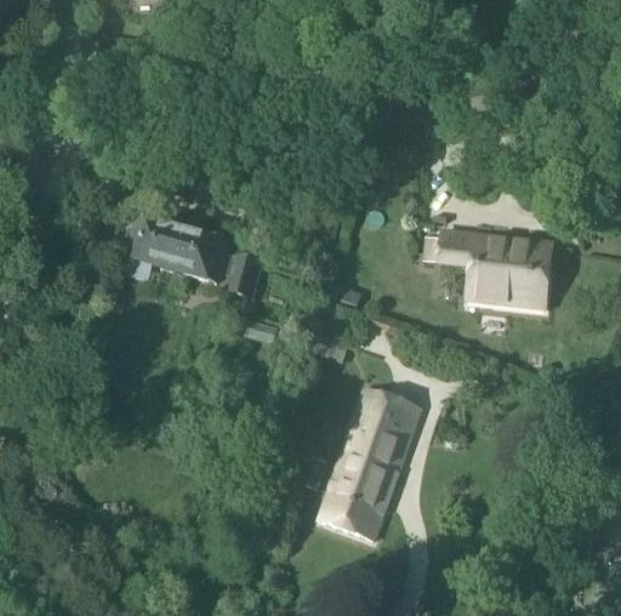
[(222,274),(229,277),(224,294),(251,301),(261,264),(223,255),(227,243),(140,218),(125,273),(149,279),(152,269),(218,286),(222,274)]
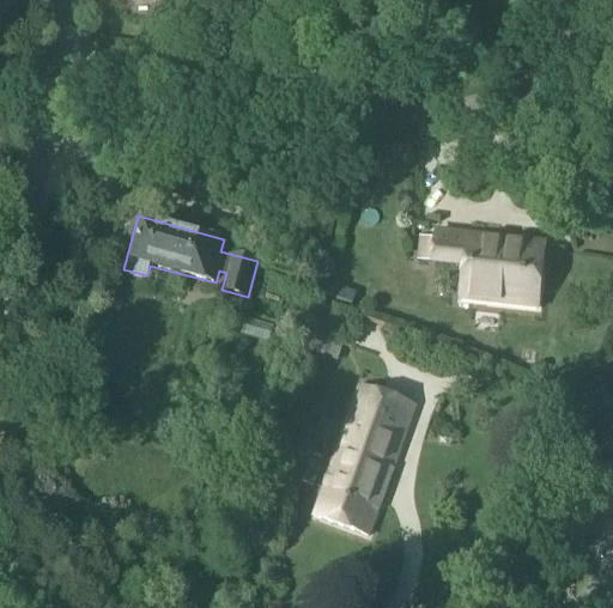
[(436,261),(465,265),(461,297),(538,305),(544,241),(507,237),(505,243),(468,239),(468,232),(438,230),(438,236),(419,233),(417,259),(436,260),(436,261)]
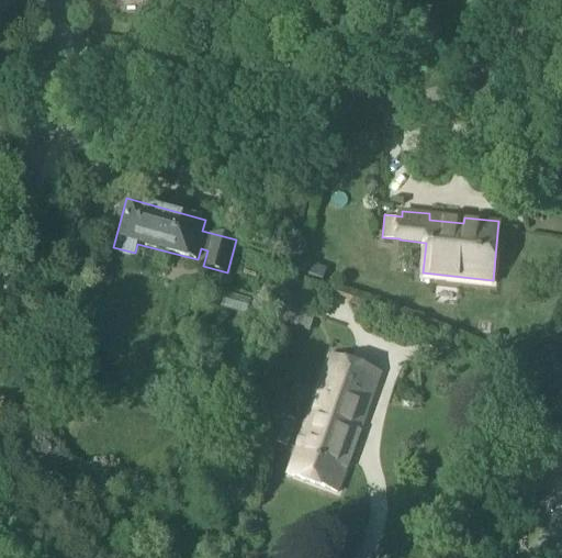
[(250,298),(225,290),(221,304),(246,312),(250,298)]
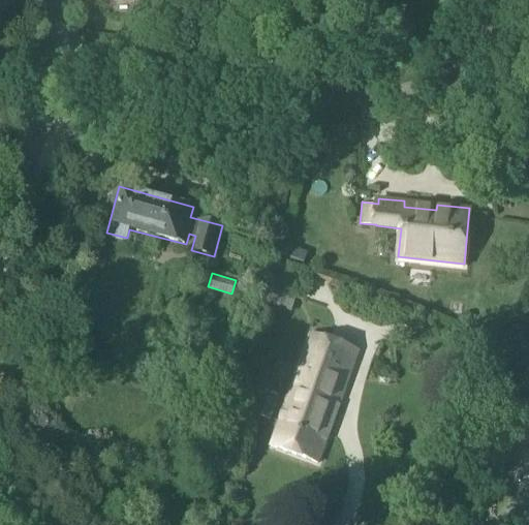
[(269,443),(319,462),(360,348),(309,331),(269,443)]
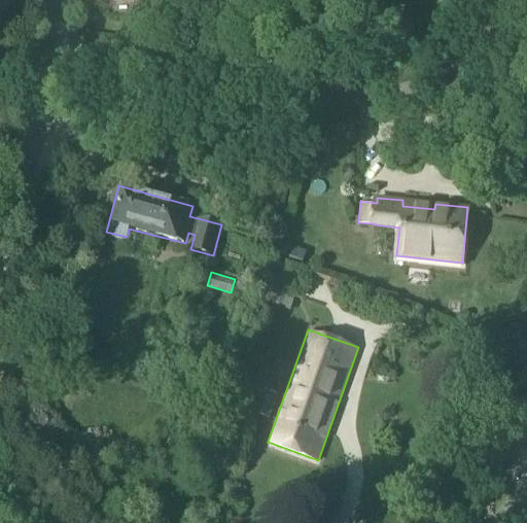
[(269,416),(277,392),(264,388),(256,412),(269,416)]
